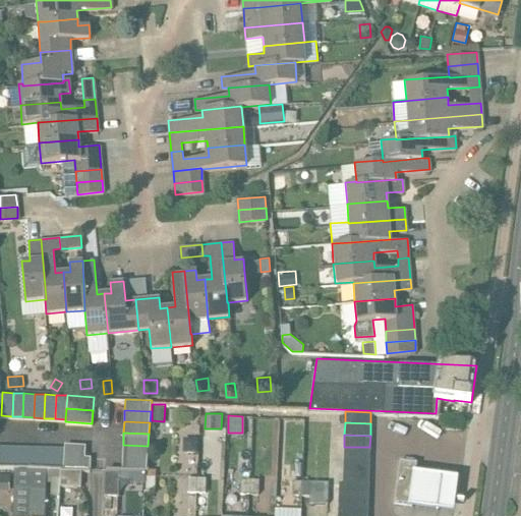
[(183,436),(183,450),(197,450),(197,436),(183,436)]
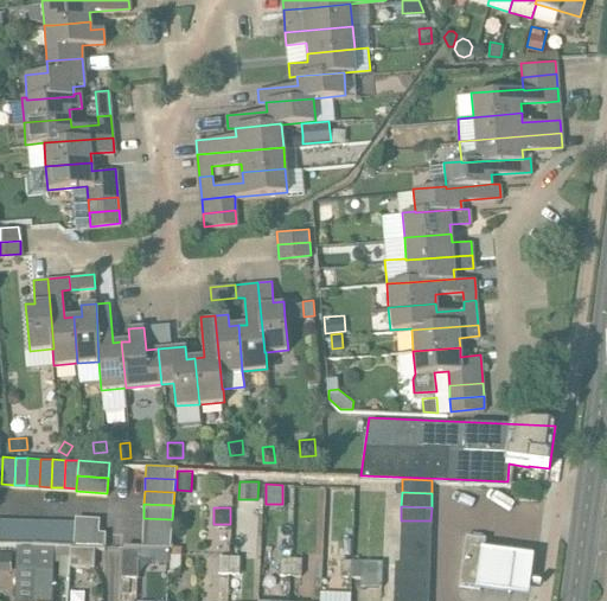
[(75,529),(98,530),(100,516),(75,515),(75,519),(75,529)]
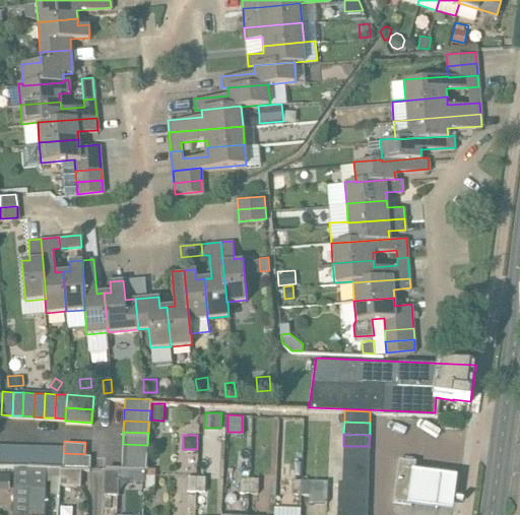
[(0,464),(10,465),(10,443),(0,442),(0,464)]
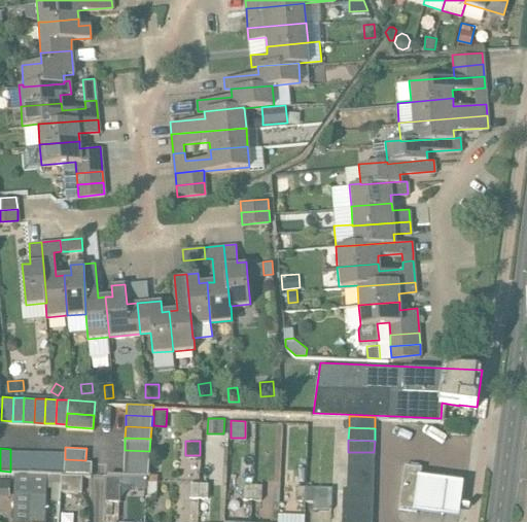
[(10,472),(21,473),(22,449),(10,449),(10,472)]
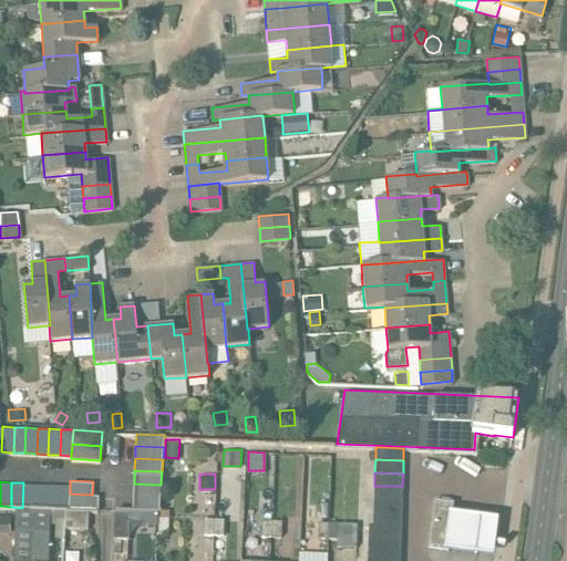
[(22,508),(34,508),(34,482),(23,482),(22,508)]
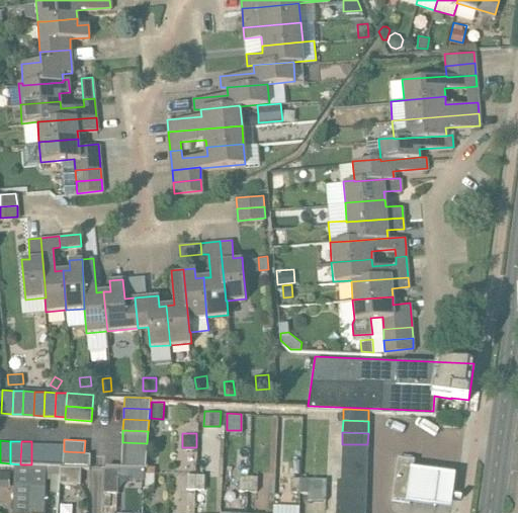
[(31,464),(41,464),(42,442),(31,441),(31,464)]
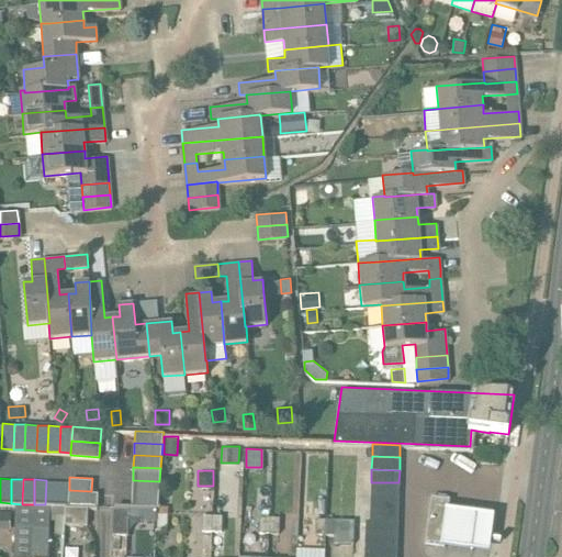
[(45,504),(57,505),(58,480),(46,480),(45,504)]
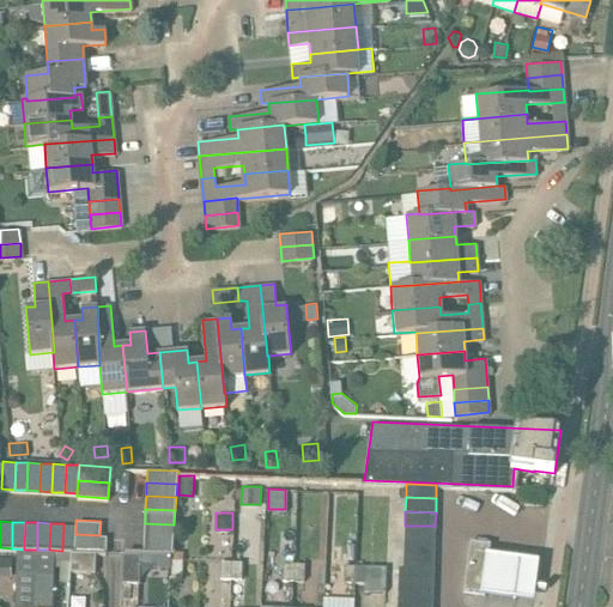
[(62,551),(71,551),(76,551),(76,534),(76,524),(64,523),(62,551)]
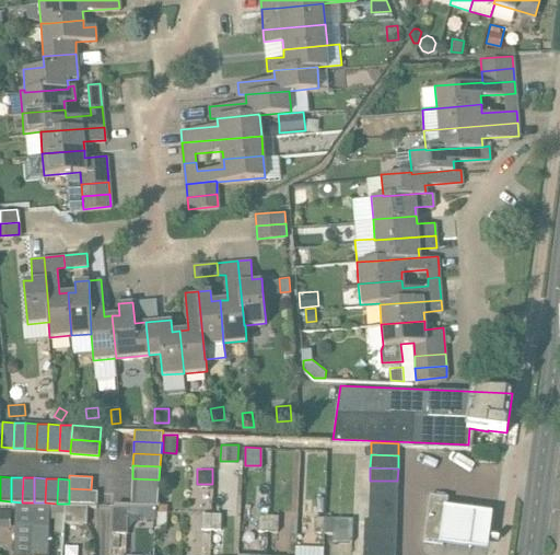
[(131,490),(158,492),(159,480),(132,478),(131,490)]
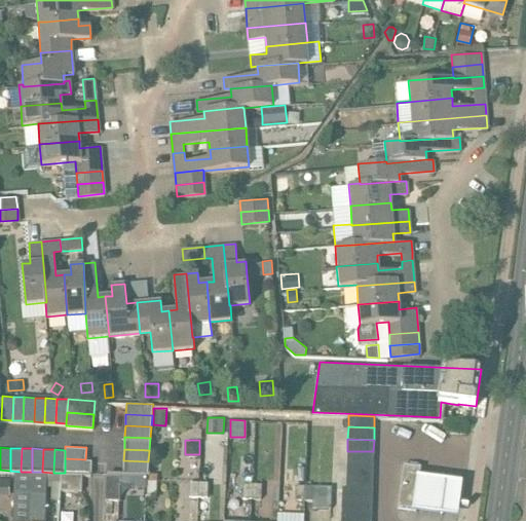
[(347,462),(373,463),(373,451),(347,451),(347,462)]
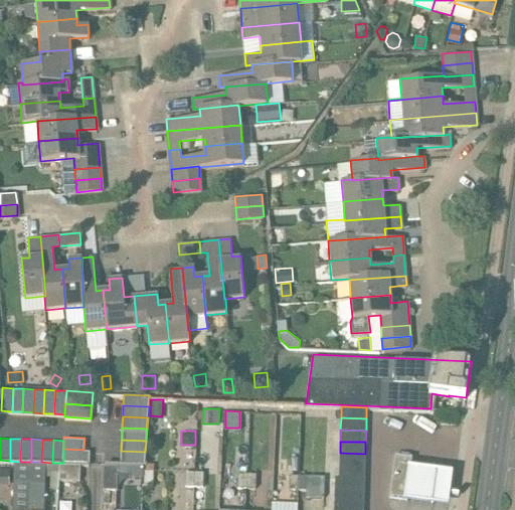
[(63,463),(80,463),(89,464),(90,450),(83,450),(63,449),(63,463)]
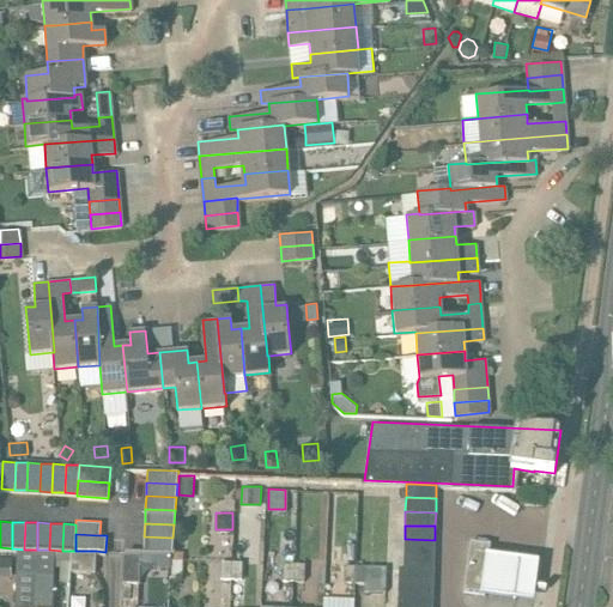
[(173,538),(144,536),(144,550),(171,551),(173,538)]
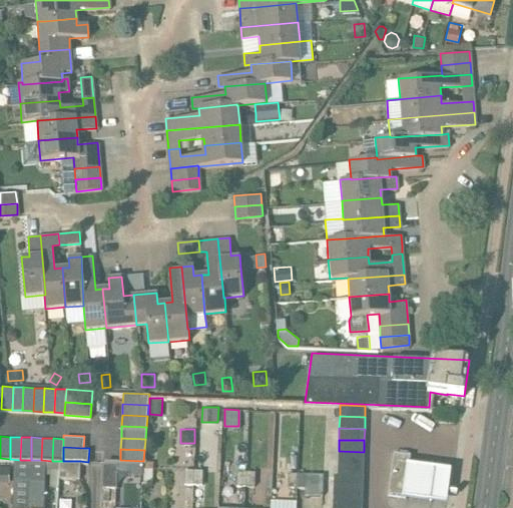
[(338,463),(364,463),(364,452),(339,451),(338,463)]
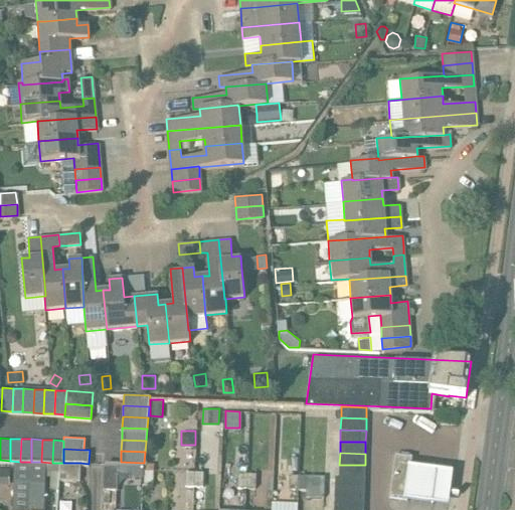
[(389,494),(403,495),(405,496),(411,455),(395,453),(389,494)]
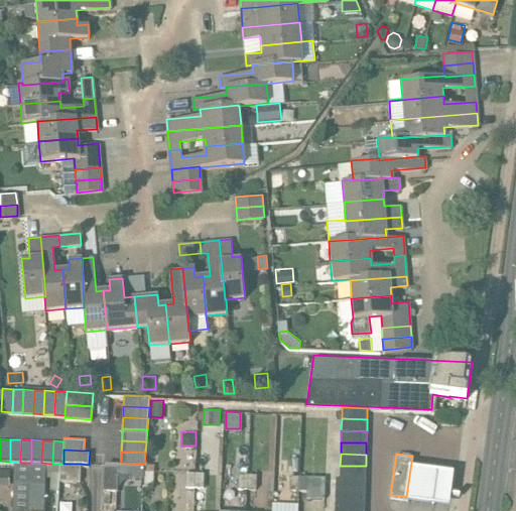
[(12,510),(14,510),(43,510),(45,472),(51,472),(50,488),(58,488),(58,479),(59,464),(52,464),(41,463),(31,463),(20,463),(10,462),(0,461),(0,474),(8,475),(7,492),(13,492),(12,510)]
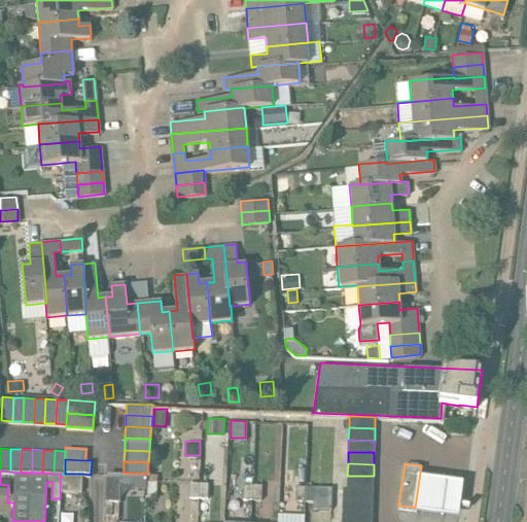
[(147,482),(157,483),(157,473),(149,472),(149,479),(147,479),(147,482)]
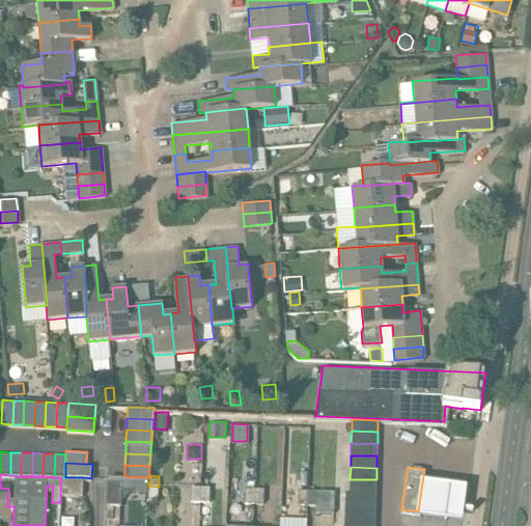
[(61,477),(60,493),(83,494),(83,477),(65,477),(61,477)]
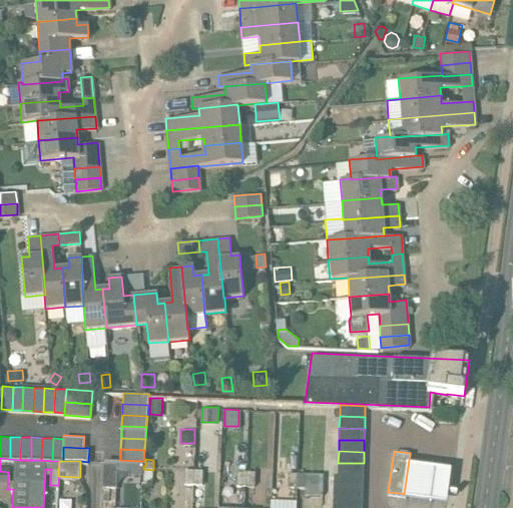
[(116,486),(117,461),(103,461),(102,486),(116,486)]
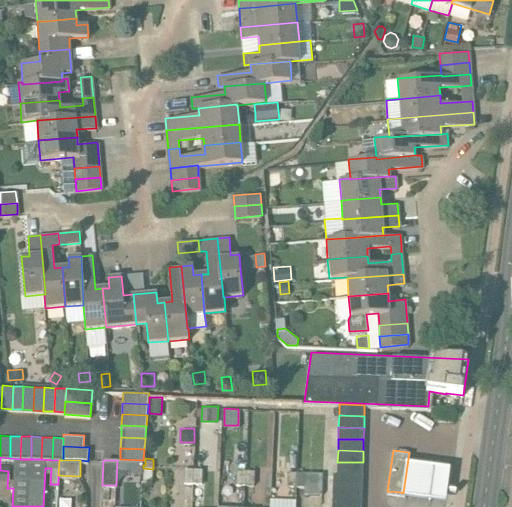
[(133,461),(133,472),(142,472),(143,461),(133,461)]
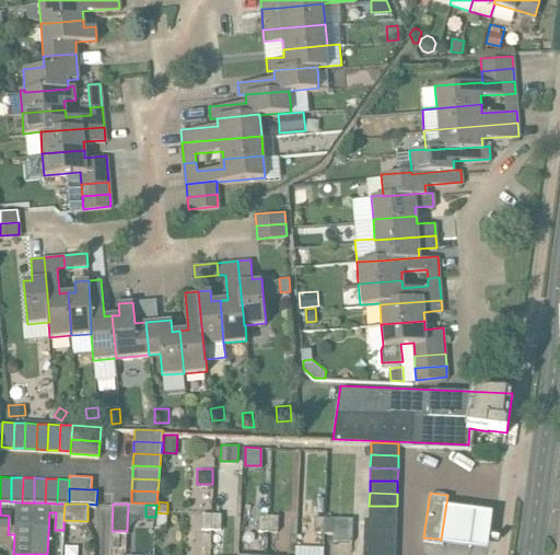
[(364,518),(396,519),(397,506),(369,506),(369,517),(364,517),(364,518)]
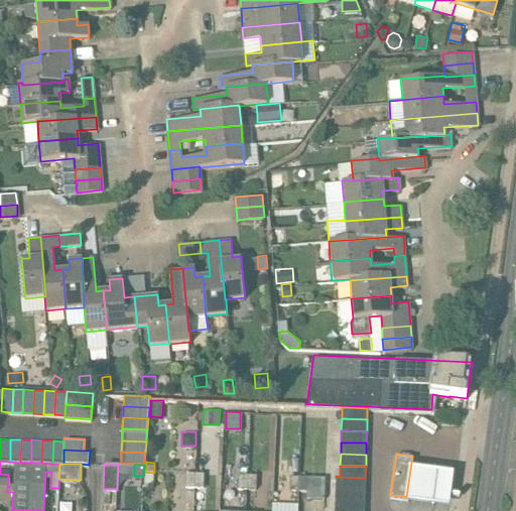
[(455,506),(460,473),(413,466),(408,499),(455,506)]
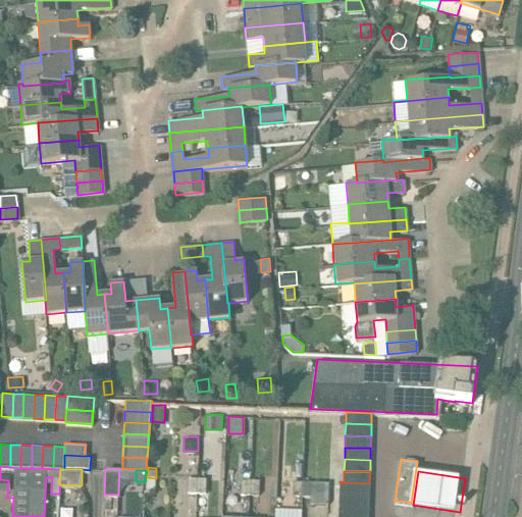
[(188,490),(197,490),(197,476),(189,476),(188,490)]
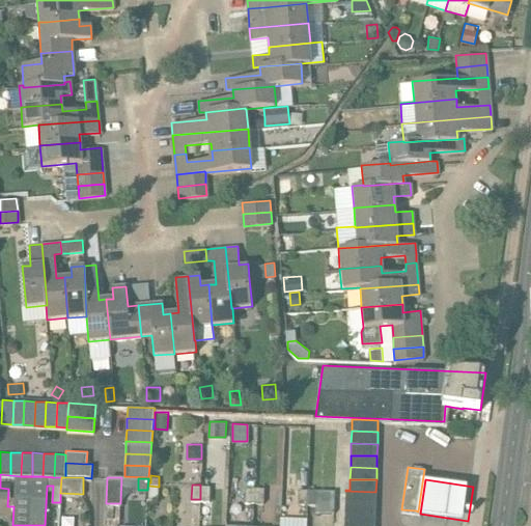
[(200,485),(200,499),(210,499),(210,485),(200,485)]
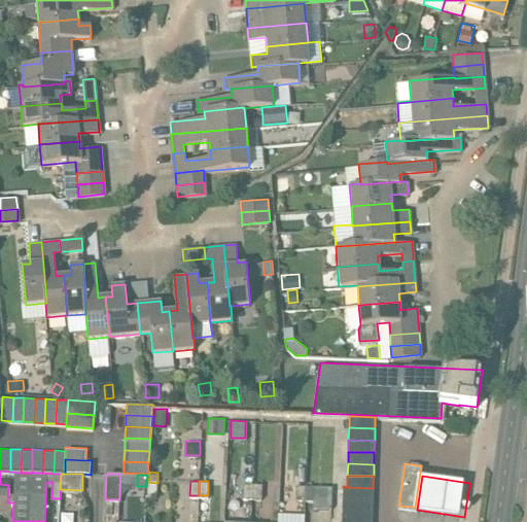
[(157,483),(147,482),(147,494),(156,494),(157,483)]
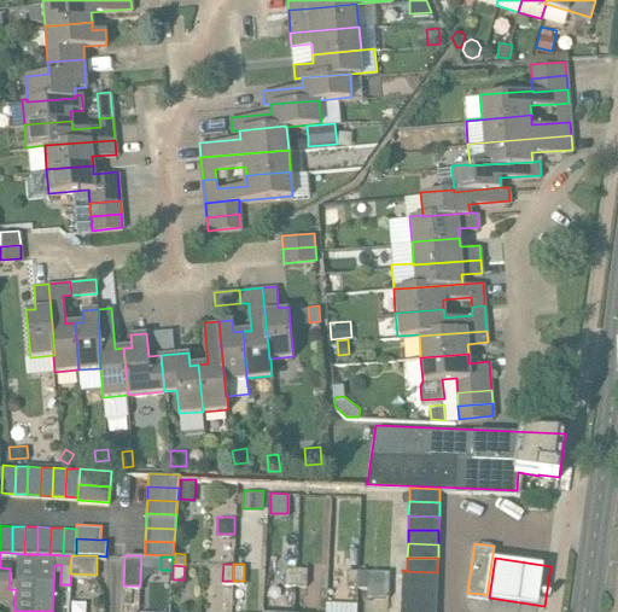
[(285,583),(296,583),(297,566),(286,565),(285,583)]
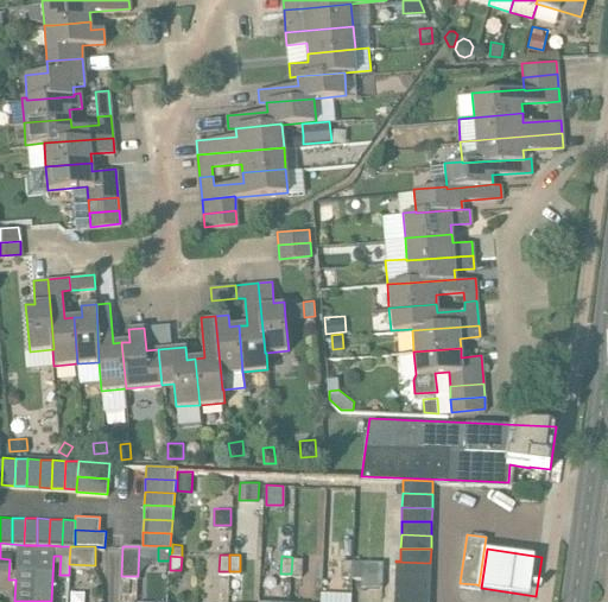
[(292,557),(291,574),(295,574),(295,575),(302,575),(303,557),(292,557)]
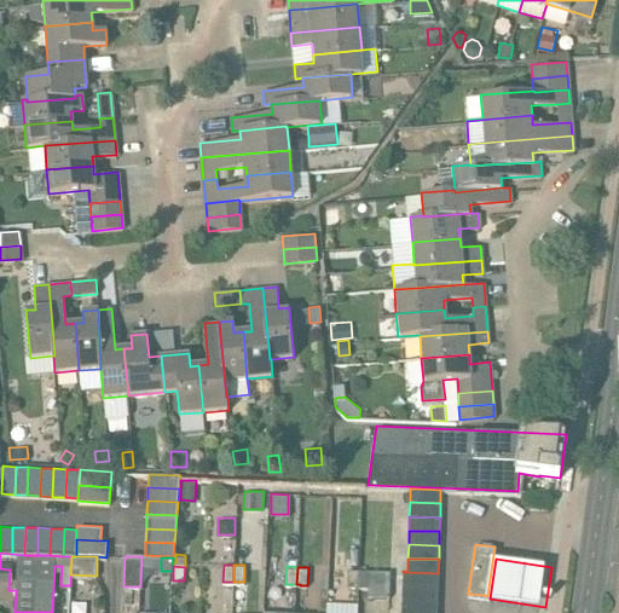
[(347,587),(358,587),(358,570),(348,568),(347,587)]
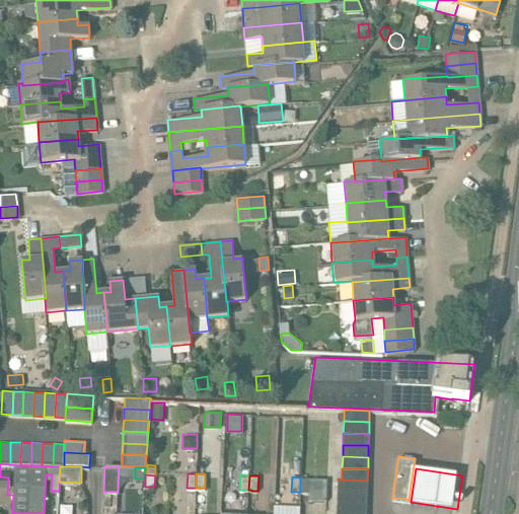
[(300,478),(300,492),(308,492),(308,499),(326,500),(327,478),(300,478)]
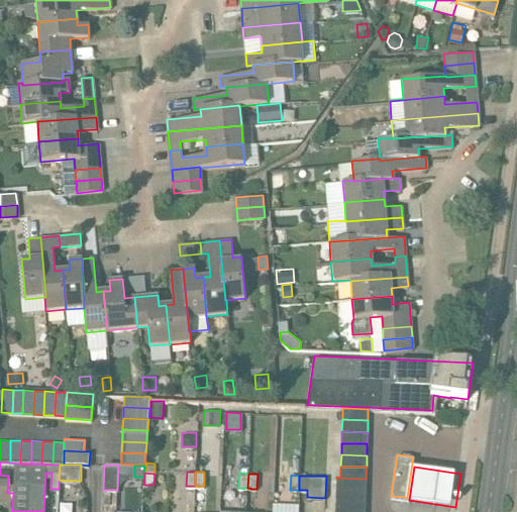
[(336,490),(366,491),(366,479),(336,478),(336,490)]
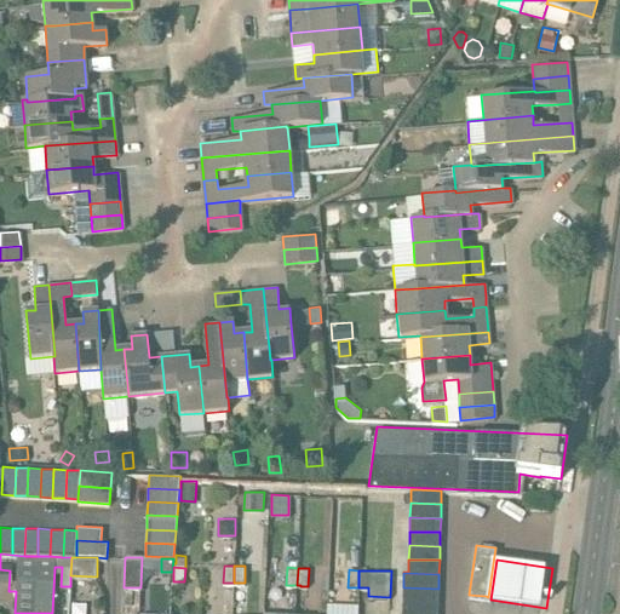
[(402,601),(437,602),(438,589),(403,587),(402,601)]
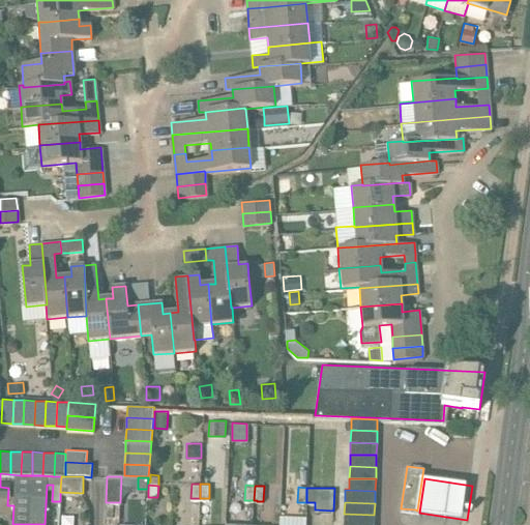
[(343,524),(374,524),(374,515),(344,514),(343,524)]
